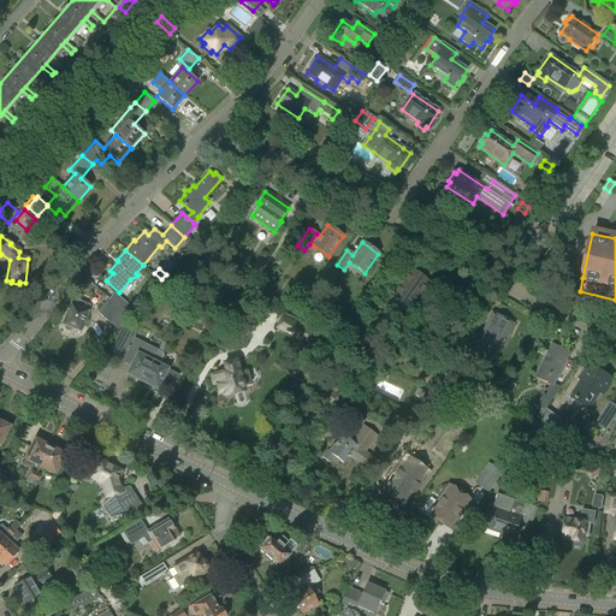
[(428,284),(430,283),(409,270),(389,298),(408,313),(410,311),(412,312),(415,306),(414,304),(424,290),(425,291),(430,285),(428,284)]
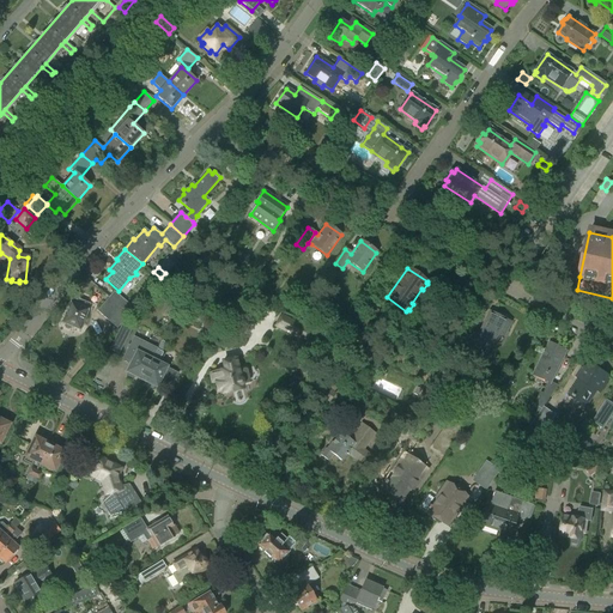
[(259,287),(255,295),(261,298),(266,291),(259,287)]
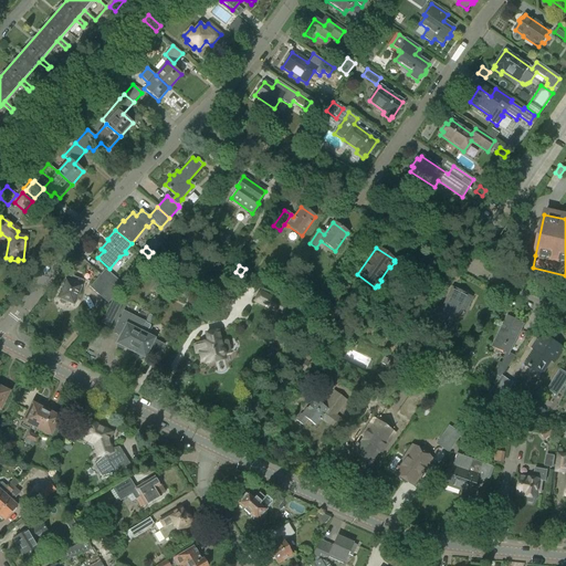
[(105,270),(100,275),(111,285),(119,293),(125,286),(105,270)]
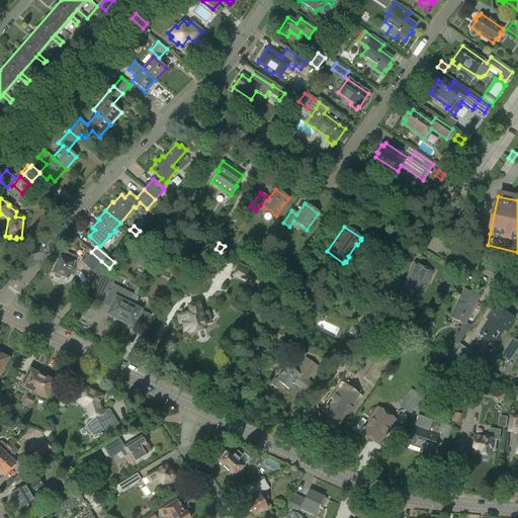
[(149,249),(146,253),(153,258),(155,253),(149,249)]
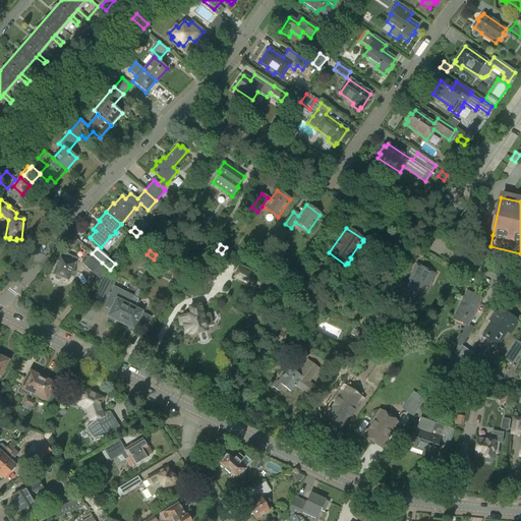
[(92,253),(82,265),(93,274),(102,263),(92,253)]
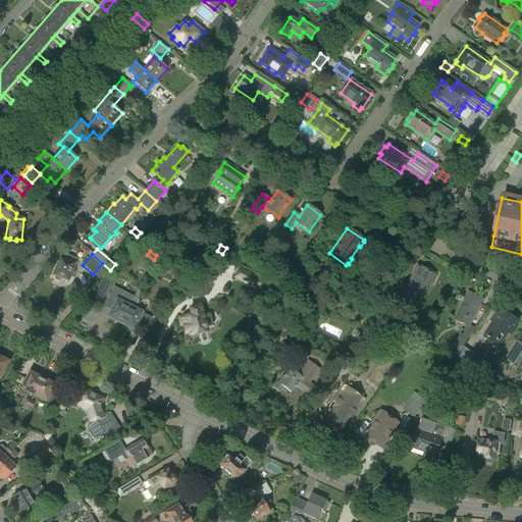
[(147,255),(139,268),(147,273),(155,260),(154,260),(147,255)]
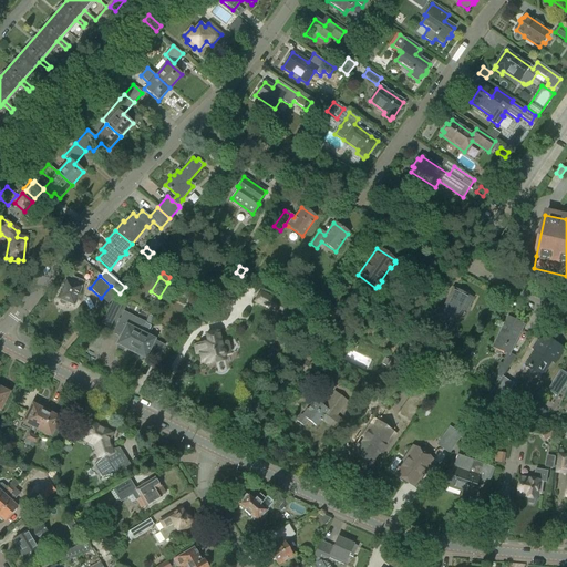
[(58,299),(59,300),(59,301),(59,302),(60,303),(60,305),(61,305),(62,306),(63,306),(64,306),(64,305),(65,305),(66,303),(66,302),(73,306),(80,288),(81,288),(81,287),(65,281),(58,299)]
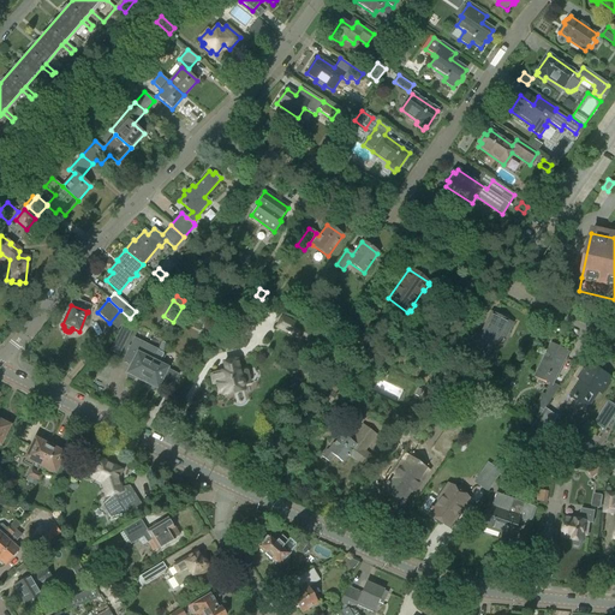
[(256,316),(243,308),(238,315),(251,323),(256,316)]
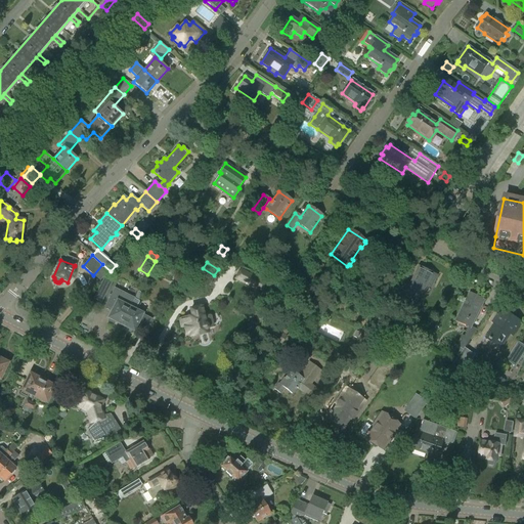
[(394,297),(402,300),(405,294),(419,301),(427,286),(430,288),(436,276),(418,267),(409,286),(401,281),(394,297)]
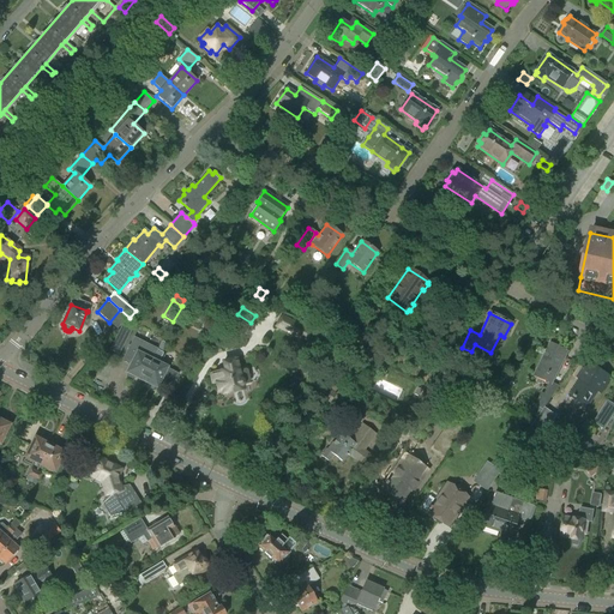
[(275,327),(308,344),(314,332),(281,315),(275,327)]
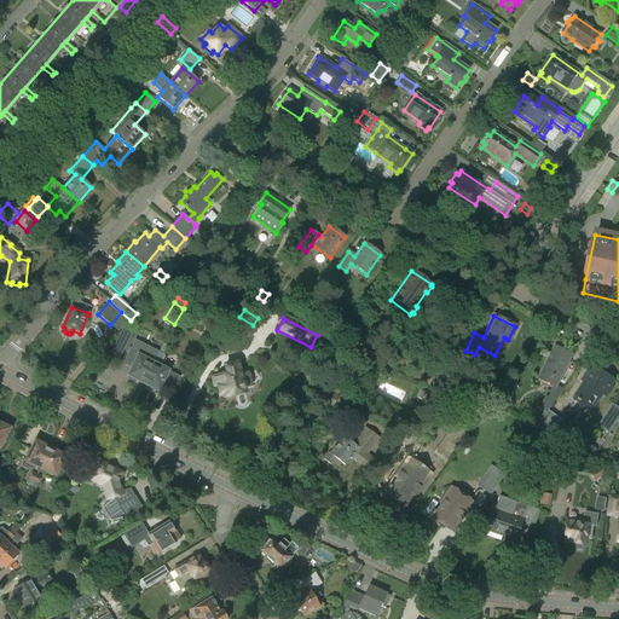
[(356,337),(364,343),(376,325),(369,319),(356,337)]
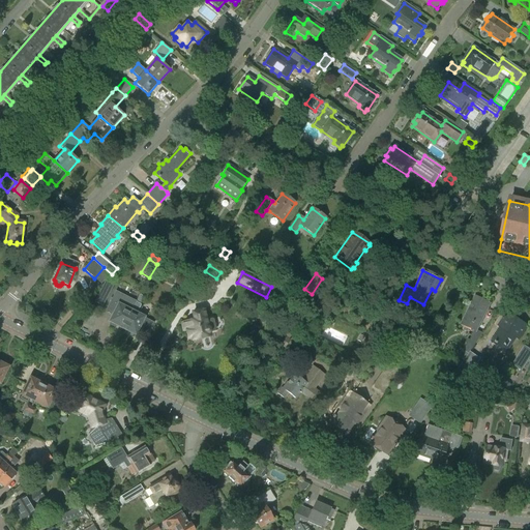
[(105,281),(93,303),(101,307),(113,285),(105,281)]
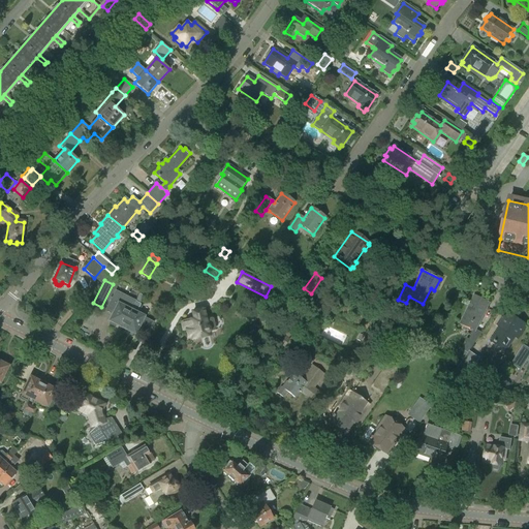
[(116,291),(106,310),(114,313),(110,321),(111,321),(111,322),(111,324),(114,327),(116,325),(116,324),(118,325),(122,328),(135,302),(116,291)]
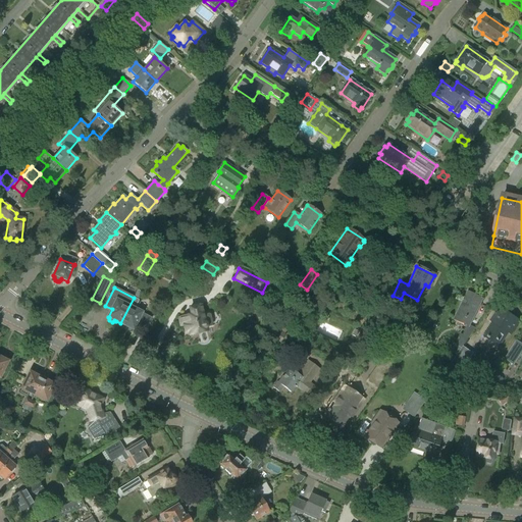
[(134,298),(120,323),(125,325),(126,326),(126,327),(126,329),(129,331),(132,329),(133,329),(137,323),(145,327),(150,318),(141,314),(142,313),(134,309),(135,308),(139,300),(138,300),(141,293),(137,291),(134,298)]
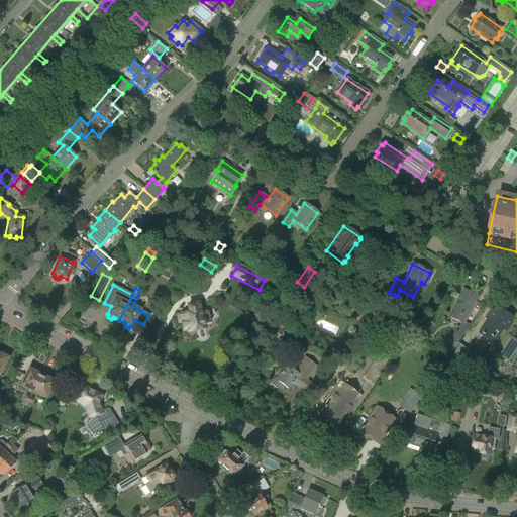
[(463,289),(449,316),(462,322),(458,331),(456,330),(450,341),(457,346),(458,343),(472,325),(464,322),(478,296),(463,289)]
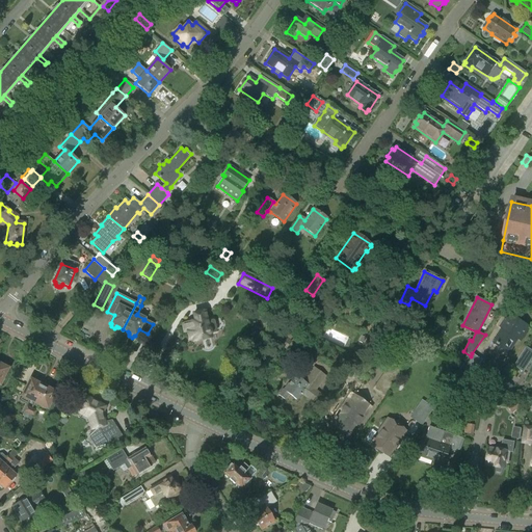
[(192,338),(193,341),(210,337),(209,334),(215,333),(216,330),(214,321),(212,320),(207,322),(205,312),(193,314),(195,322),(183,325),(184,331),(188,331),(189,339),(192,338)]
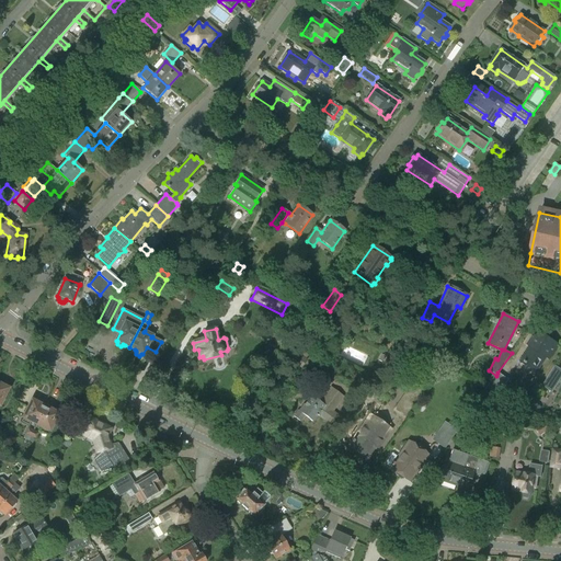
[(540,332),(521,362),(533,369),(538,359),(542,363),(546,359),(546,358),(556,343),(540,332)]
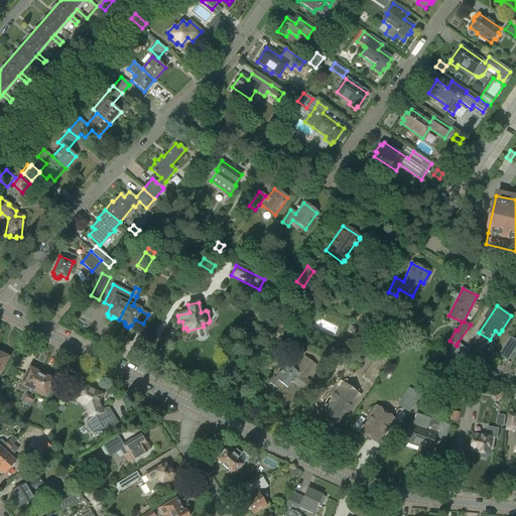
[(282,332),(281,331),(266,320),(261,330),(277,340),(282,332)]
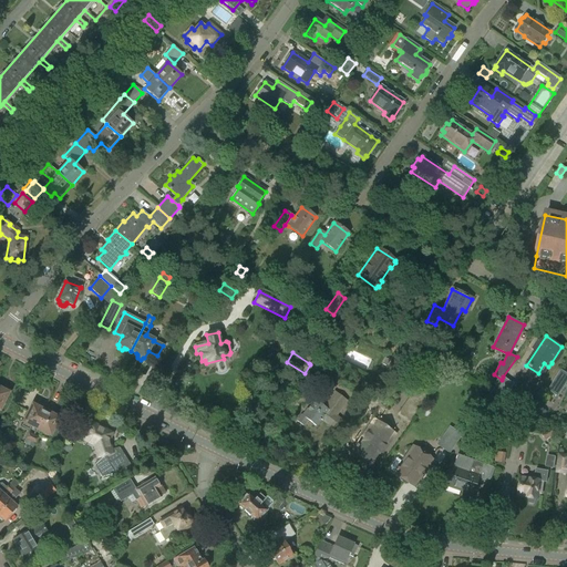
[(566,373),(562,370),(547,390),(558,398),(566,383),(566,373)]
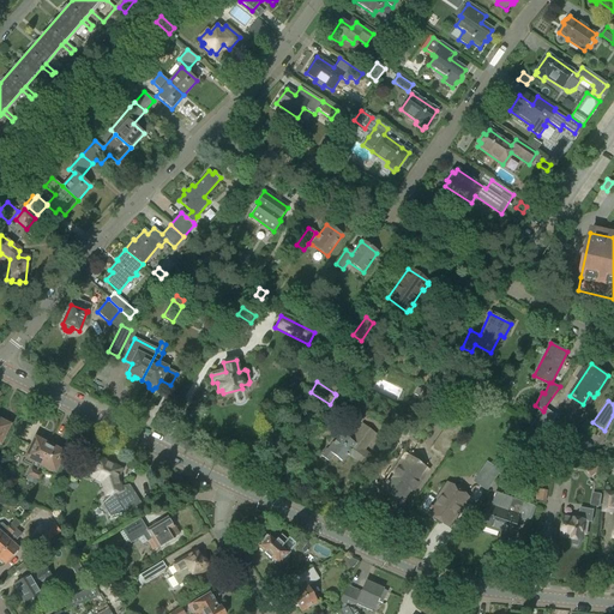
[(543,411),(533,426),(546,433),(557,416),(545,408),(543,411)]
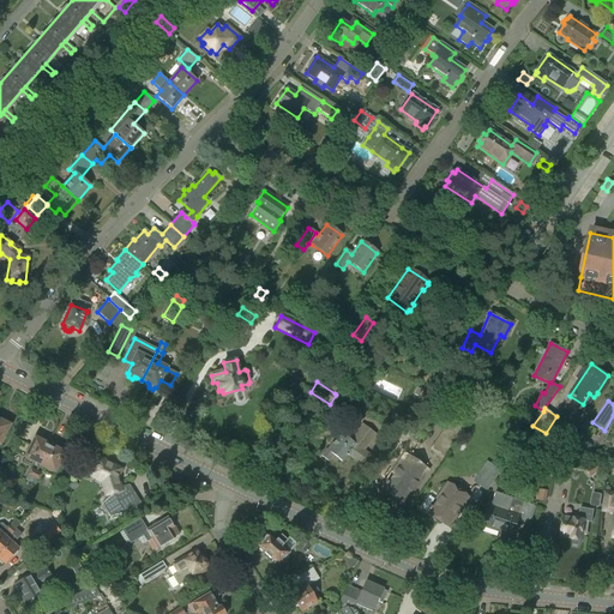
[(452,417),(429,450),(441,459),(465,427),(452,417)]
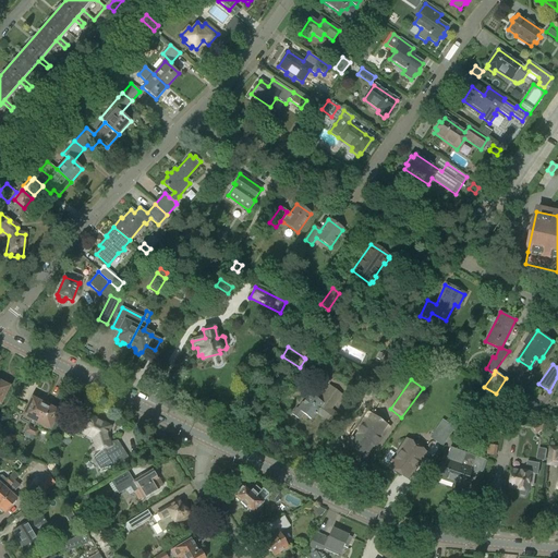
[(315,413),(328,423),(335,413),(330,410),(341,395),(329,386),(318,400),(310,395),(298,410),(296,409),(292,415),(298,420),(302,414),(311,420),(315,413)]
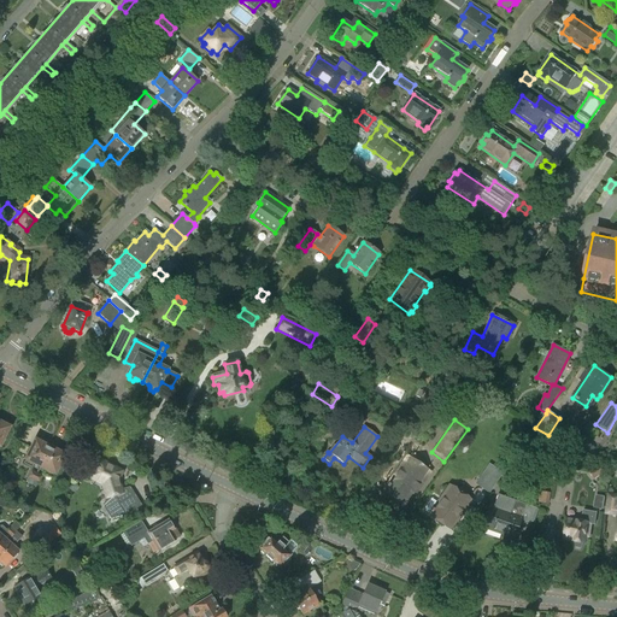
[(548,435),(535,428),(528,439),(540,447),(548,435)]
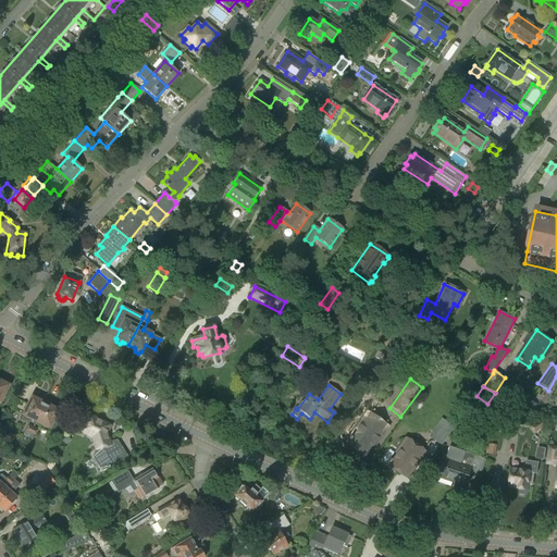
[(31,419),(36,422),(45,404),(39,401),(39,399),(36,398),(34,398),(32,397),(23,416),(21,419),(28,423),(31,419)]
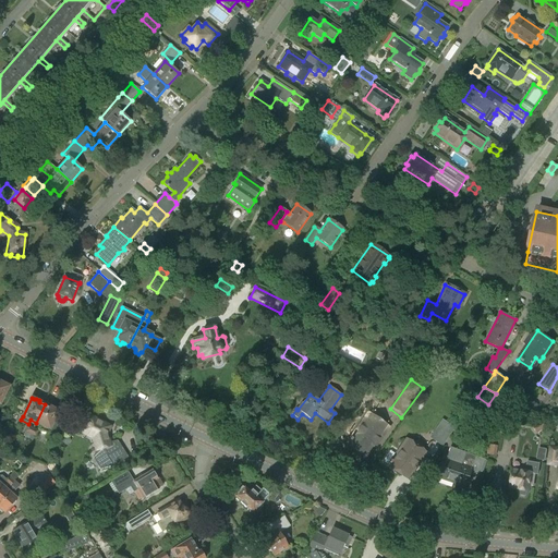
[(530,399),(524,408),(534,413),(538,405),(530,399)]
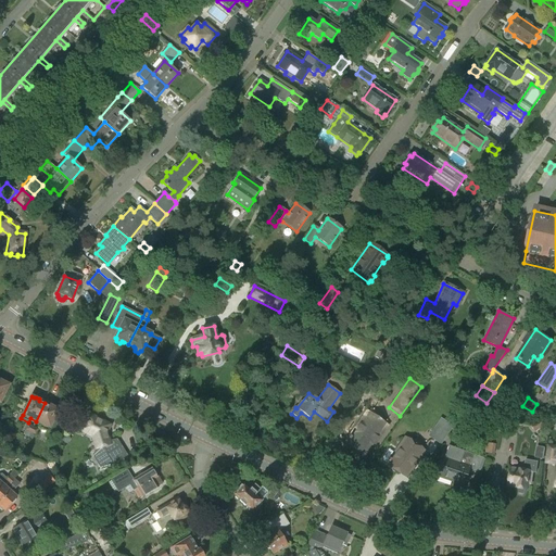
[(45,403),(36,421),(41,424),(39,428),(47,431),(49,428),(58,411),(57,409),(57,407),(53,406),(52,407),(45,403)]
